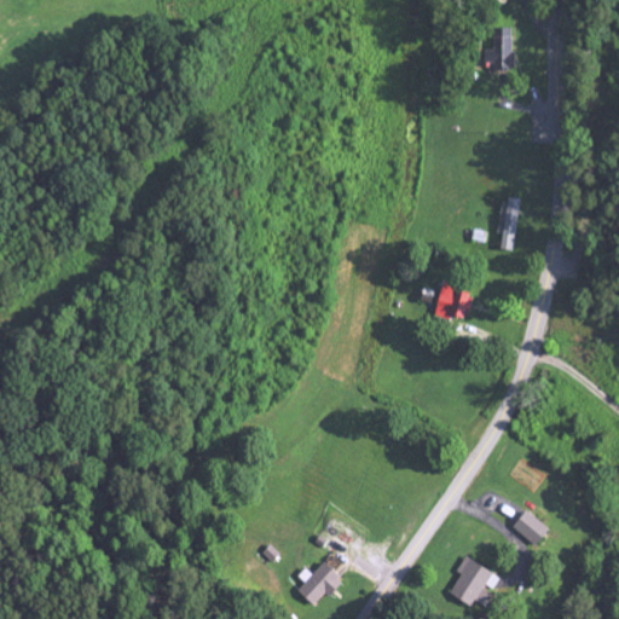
[(493,30),(495,52),(484,52),(484,64),(495,64),(495,74),(514,73),(513,30),(493,30)]
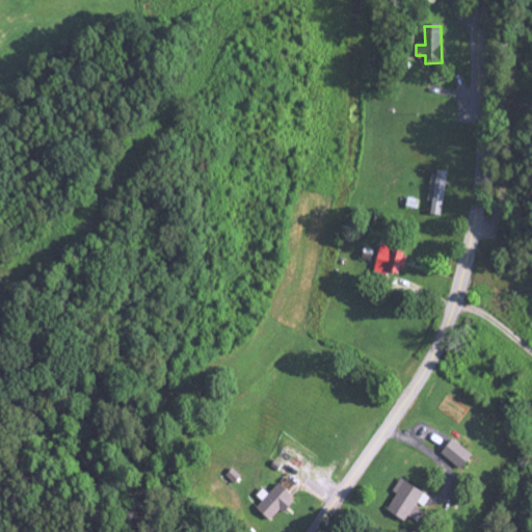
[(447,171),(435,170),(431,215),(443,216),(447,171)]
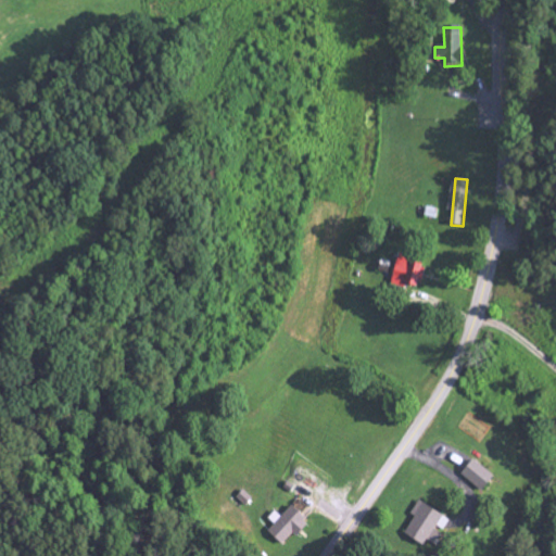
[(389,283),(405,289),(406,285),(418,288),(425,264),(397,256),(389,283)]
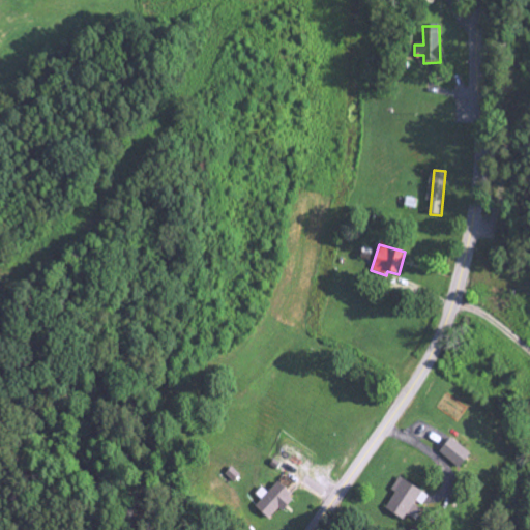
[(459,468),(470,453),(450,438),(439,452),(459,468)]
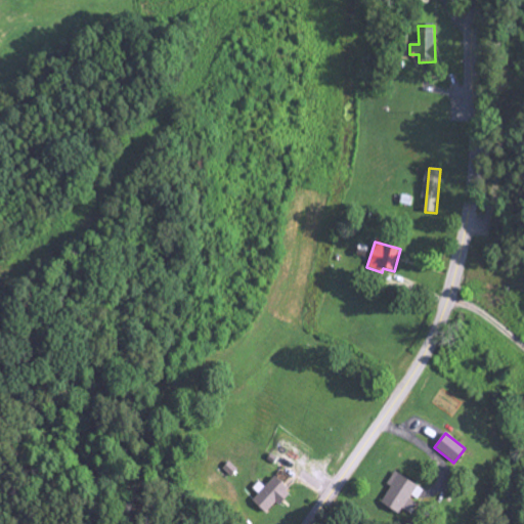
[(381,503),(399,514),(417,485),(394,472),(386,485),(390,487),(381,503)]
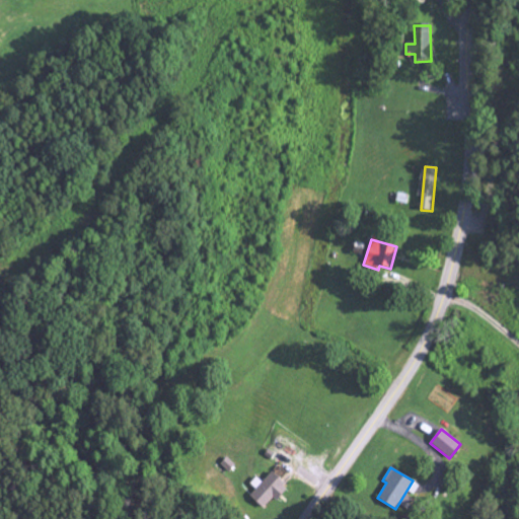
[(262,483),(258,480),(246,494),(263,508),(272,498),(276,501),(288,488),(271,472),(262,483)]
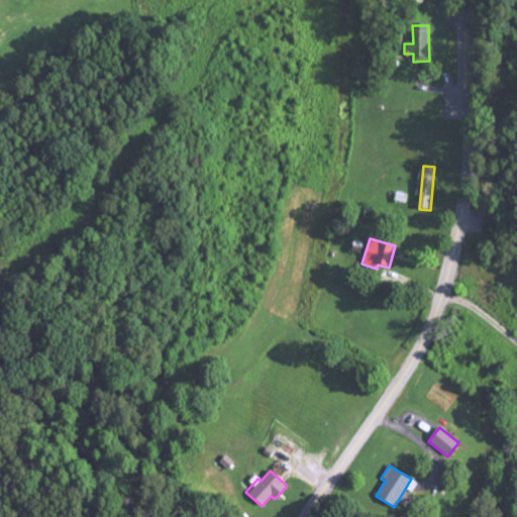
All buildings are outlined.
